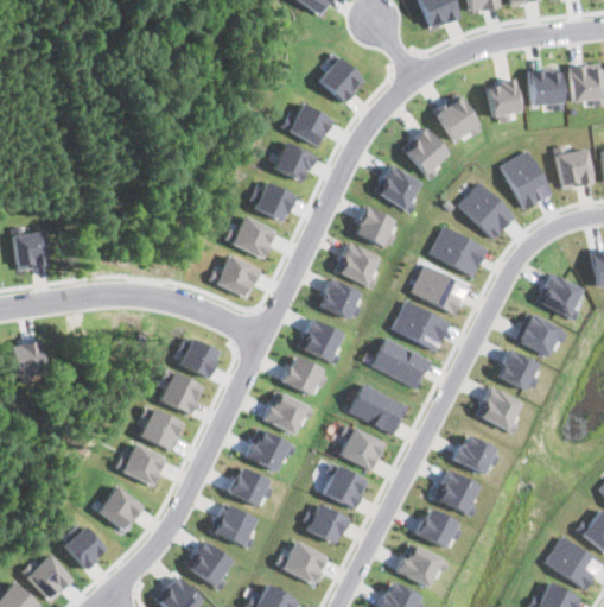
[(332,0),(298,0),(320,18),(332,0)]
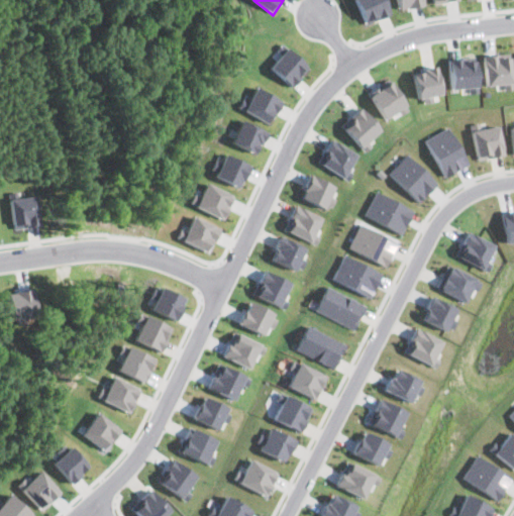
[(356,0),(368,24),(392,14),(386,0),(356,0)]
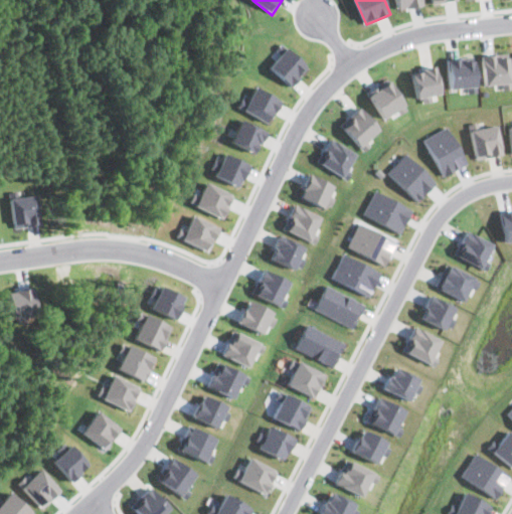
[(396,0),(399,11),(423,5),(421,0),(396,0)]
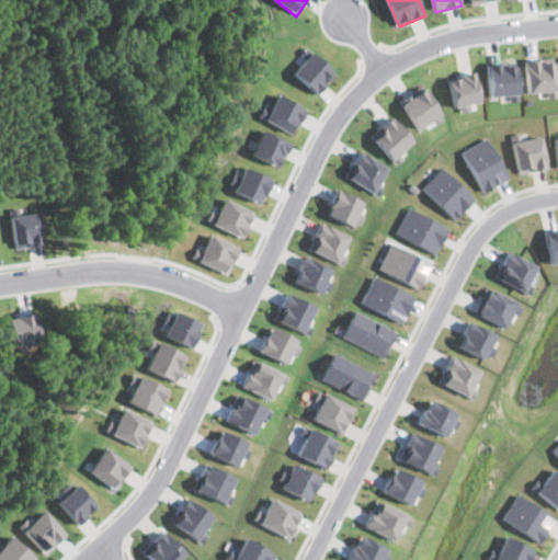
[(318,95),(338,73),(309,48),(297,61),(303,66),(295,73),(318,95)]
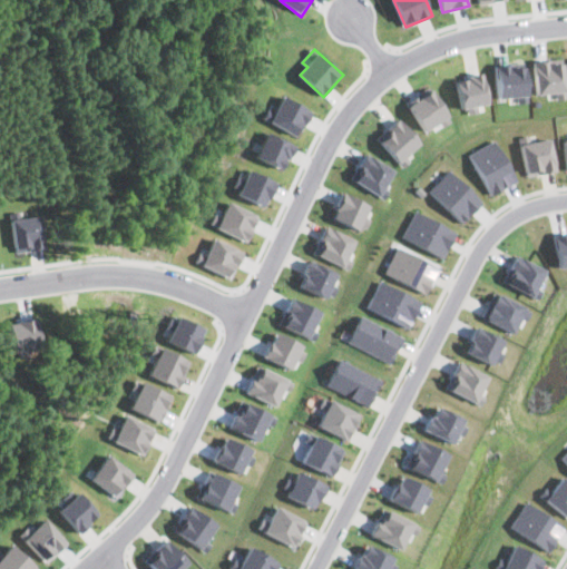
[(535,62),(538,96),(558,94),(558,100),(566,99),(566,72),(565,59),(535,62)]
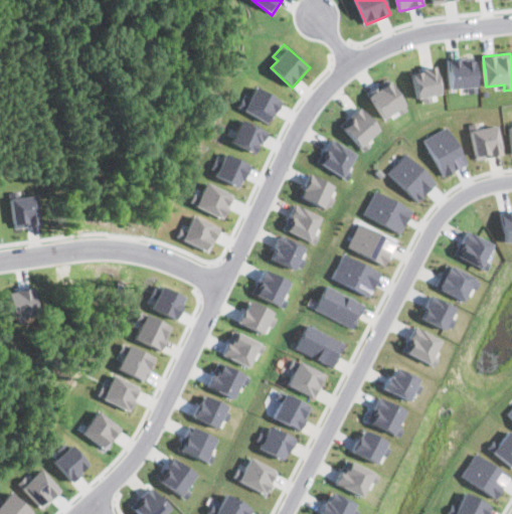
[(479,93),(475,57),(449,59),(452,90),(470,89),(470,94),(479,93)]
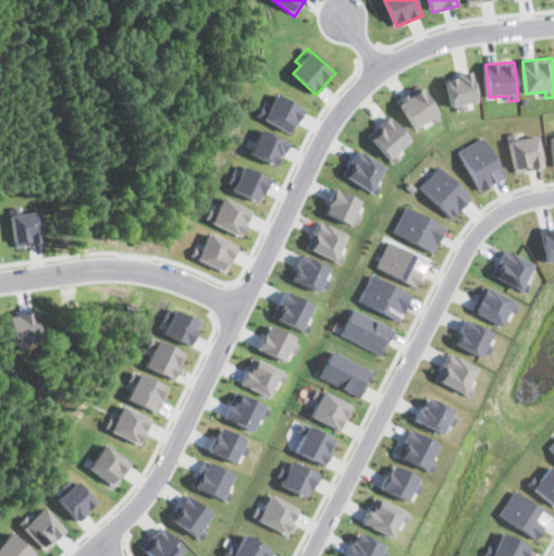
[(446,78),(454,108),(480,100),(472,72),(446,78)]
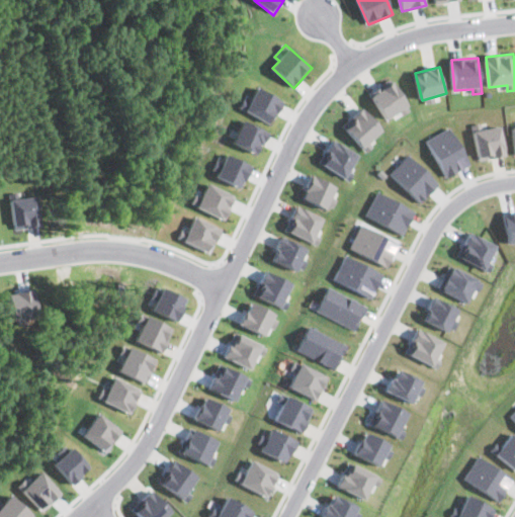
[(396,114),(399,119),(413,110),(394,80),(371,94),(387,120),(396,114)]
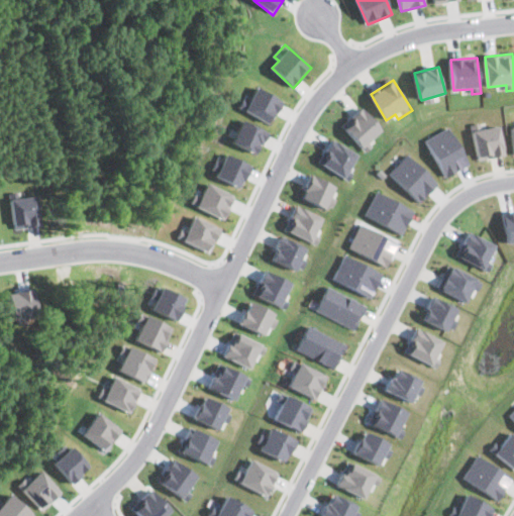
[(283,101),(259,88),(249,103),(244,100),(239,108),(270,124),(283,101)]
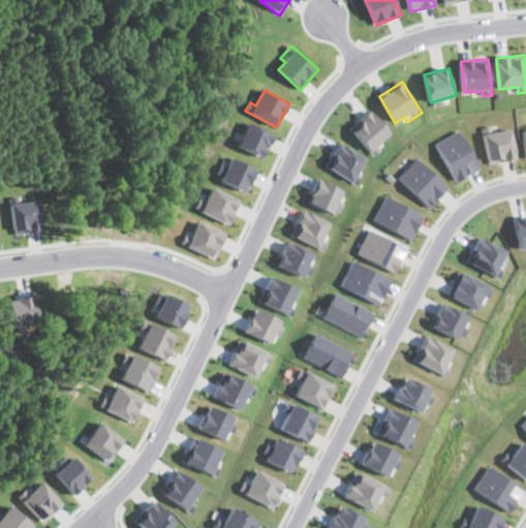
[(351,129),(372,151),(393,132),(371,110),(351,129)]
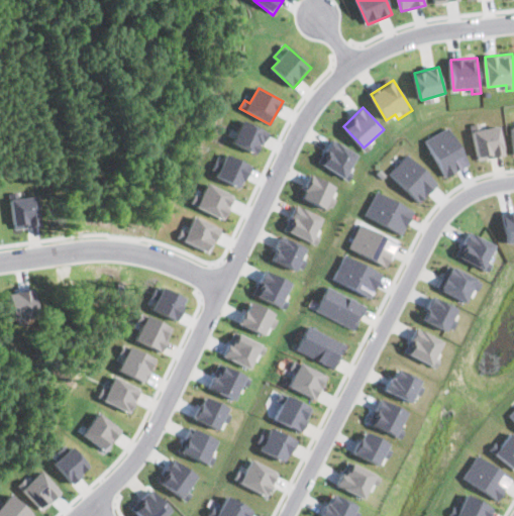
[(259,156),(269,132),(243,120),(232,143),(259,156)]
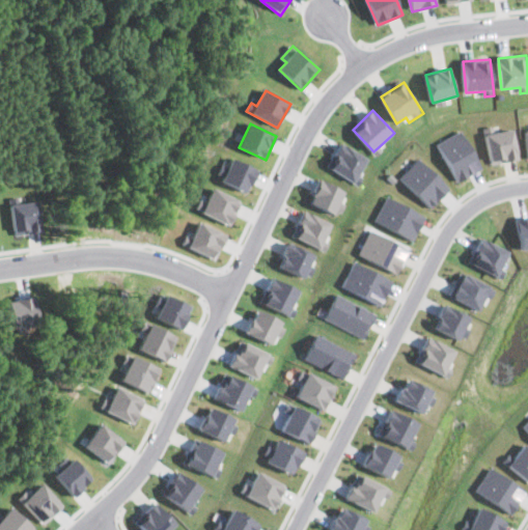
[(516,130),(503,132),(502,127),(488,129),(493,164),(520,161),(516,130)]
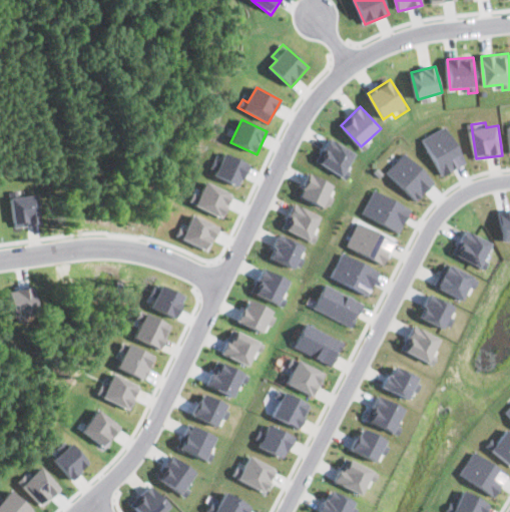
[(467,163),(448,126),(424,139),(444,176),(467,163)]
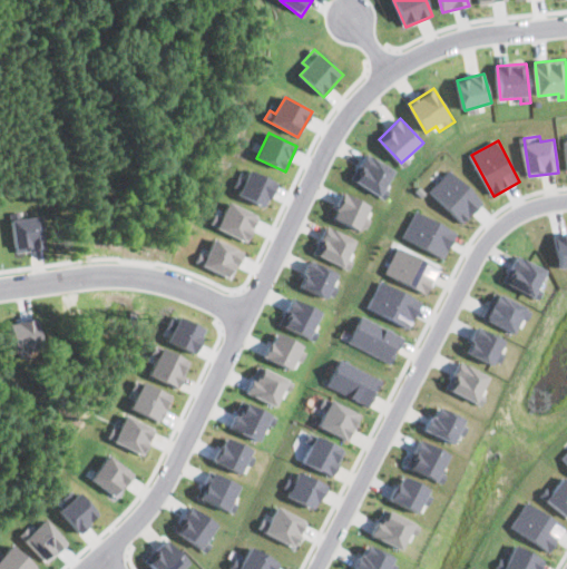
[(398,169),(368,154),(353,180),(387,198),(390,193),(387,190),(398,169)]
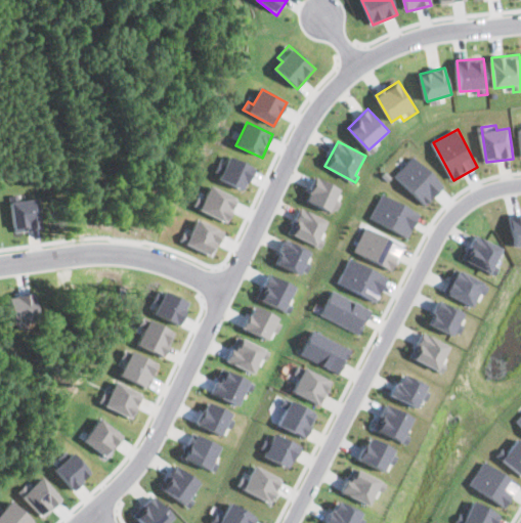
[(219,180),(244,191),(255,168),(229,156),(225,166),(220,163),(217,172),(221,174),(219,180)]
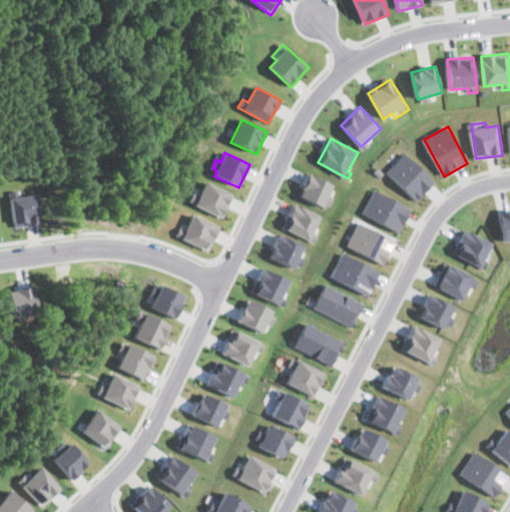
[(417,201),(436,181),(406,153),(387,173),(417,201)]
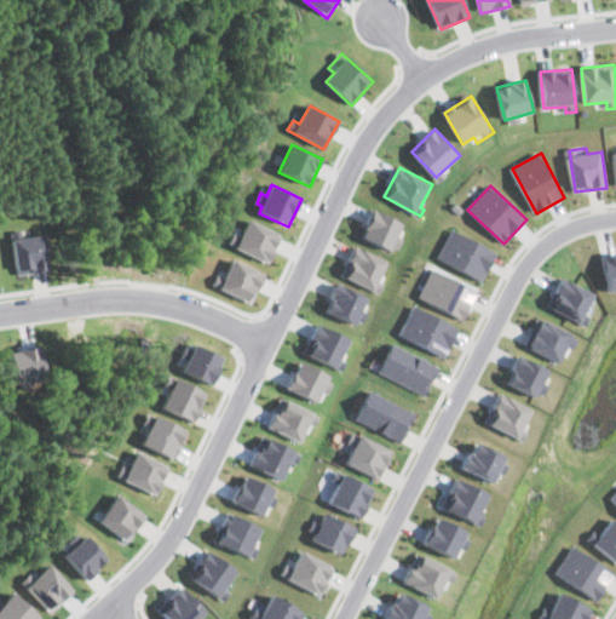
[(392,251),(404,223),(374,211),(362,238),(392,251)]
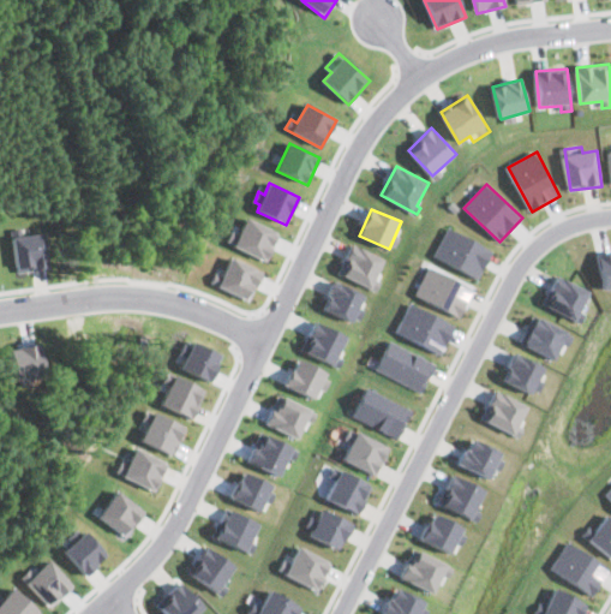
[(267,262),(280,233),(246,218),(239,234),(233,232),(228,243),(267,262)]
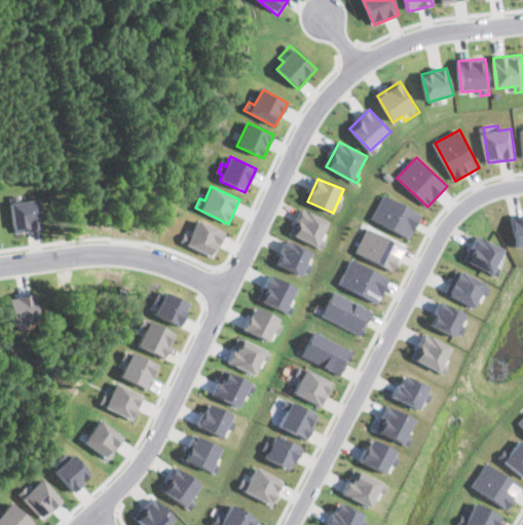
[(410,239),(422,215),(384,195),(372,219),(410,239)]
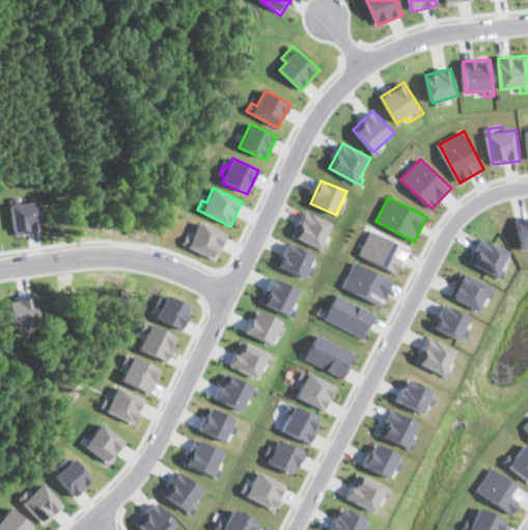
[(44,231),(39,201),(11,205),(16,235),(44,231)]
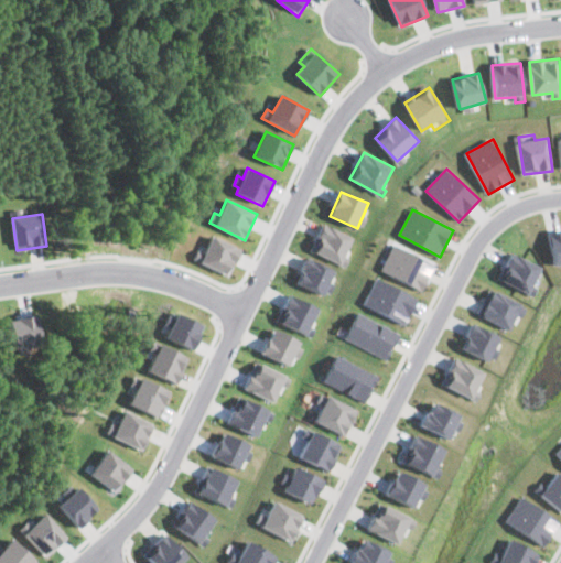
[(312,251),(342,264),(355,238),(325,224),(312,251)]
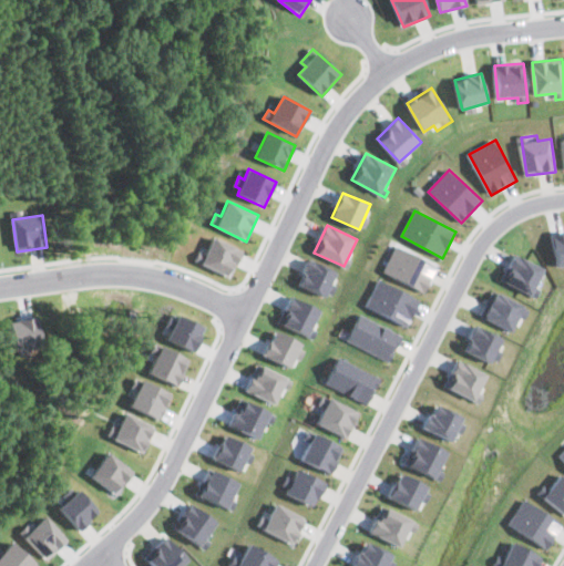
[(563,233),(552,235),(559,267),(563,266),(563,233)]
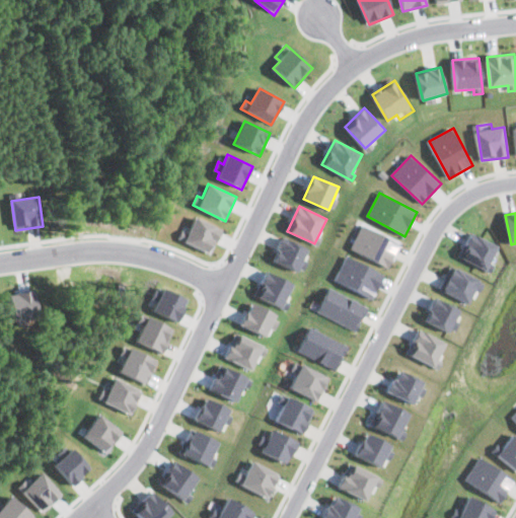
[(178,239),(211,254),(223,230),(196,217),(188,233),(182,231),(178,239)]
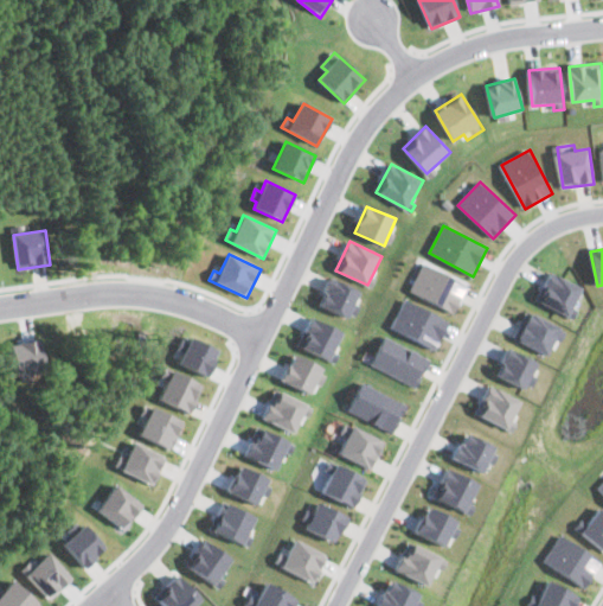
[(410,292),(455,313),(468,285),(423,263),(410,292)]
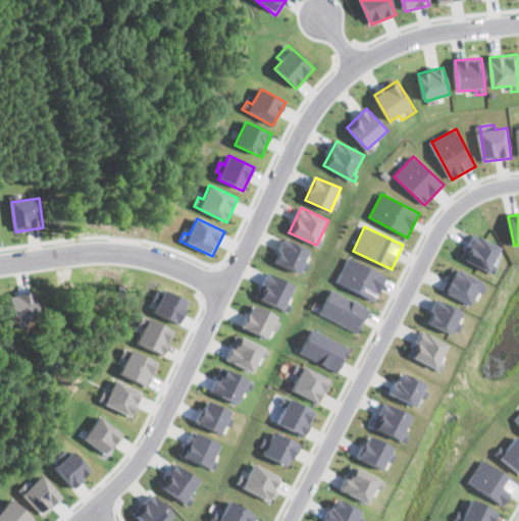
[(502,248),(473,233),(461,259),(489,273),(502,248)]
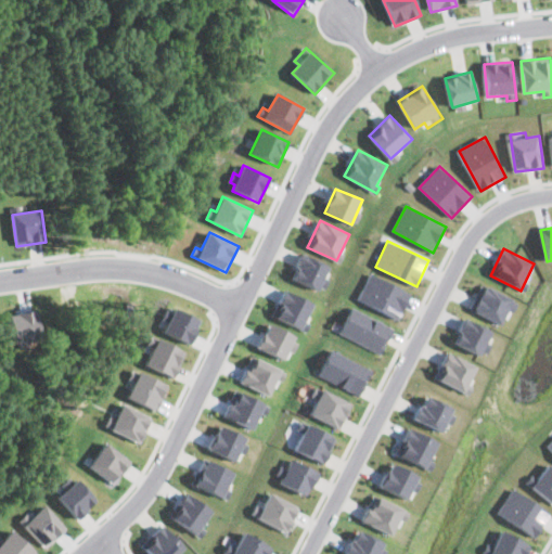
[(335,270),(304,255),(293,277),(324,293),(335,270)]
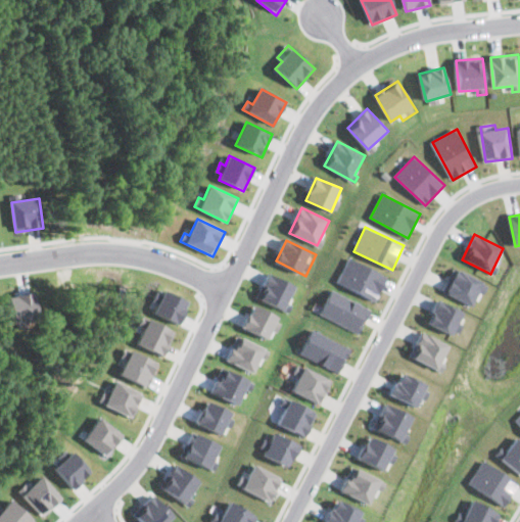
[(337,282),(375,302),(387,278),(349,257),(337,282)]
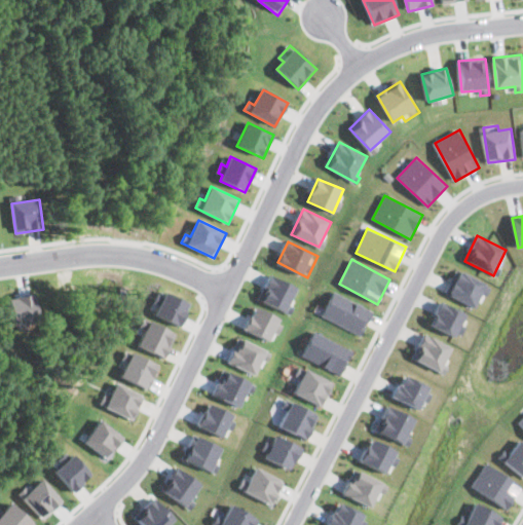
[(475,308),(482,294),(487,296),(492,286),(456,270),(445,295),(475,308)]
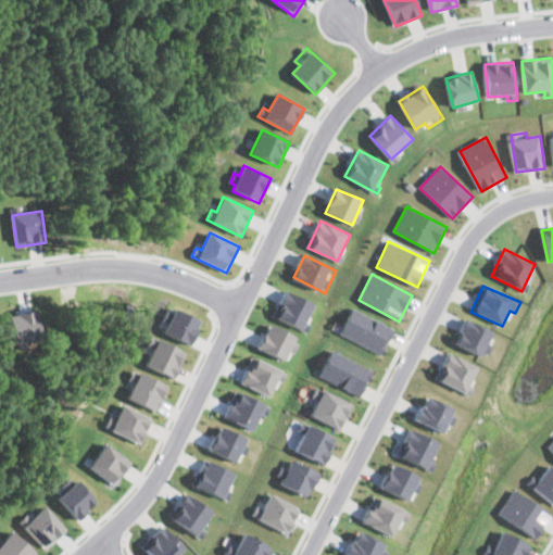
[(315,318),(311,316),(315,304),(286,291),(274,317),(309,332),(315,318)]
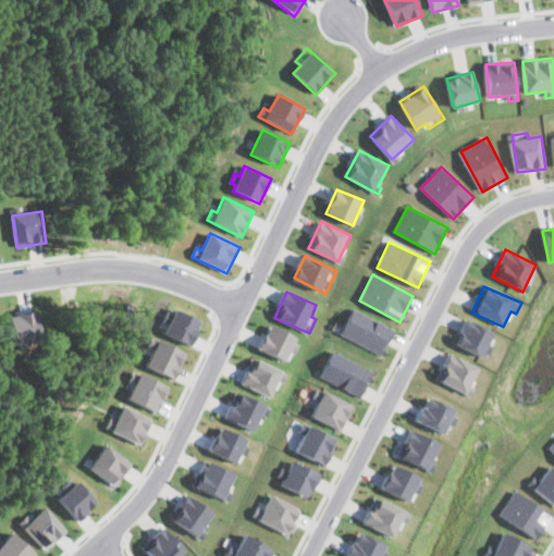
[(191,346),(201,321),(175,310),(164,334),(191,346)]
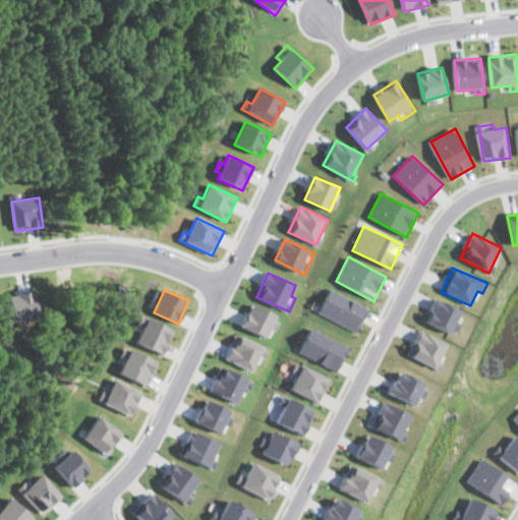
[(368,307),(331,290),(320,314),(357,332),(368,307)]
